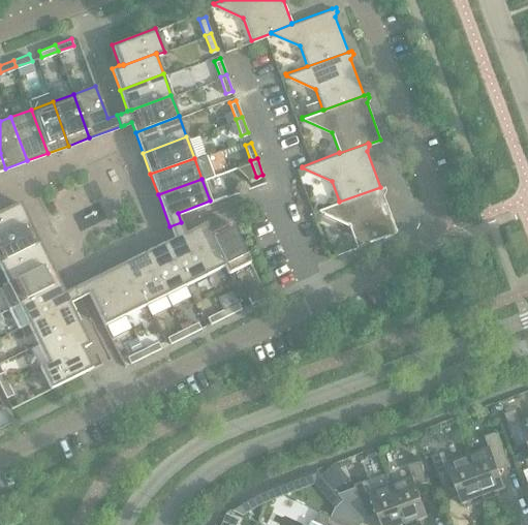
[(339,202),(339,201),(317,209),(318,210),(347,224),(355,246),(396,230),(382,194),(385,189),(383,185),(380,187),(339,202)]
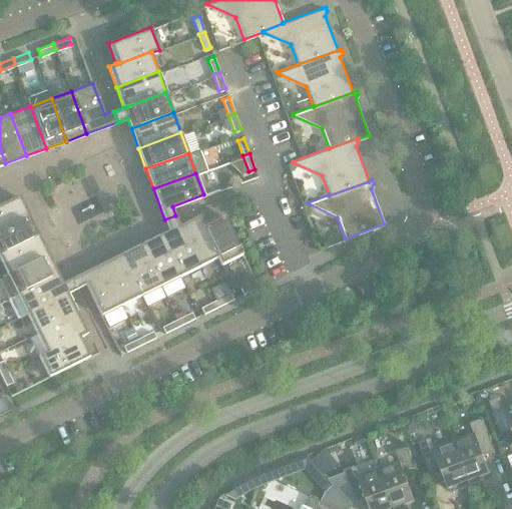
[(0,228),(29,214),(19,194),(0,203),(0,228)]
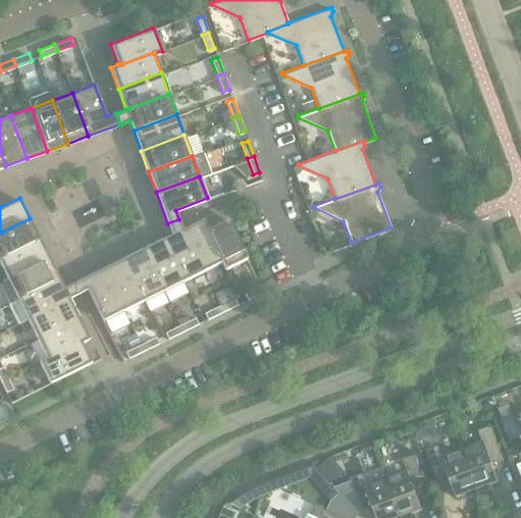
[(206,225),(208,229),(207,229),(221,260),(220,261),(224,268),(246,257),(225,216),(206,225)]
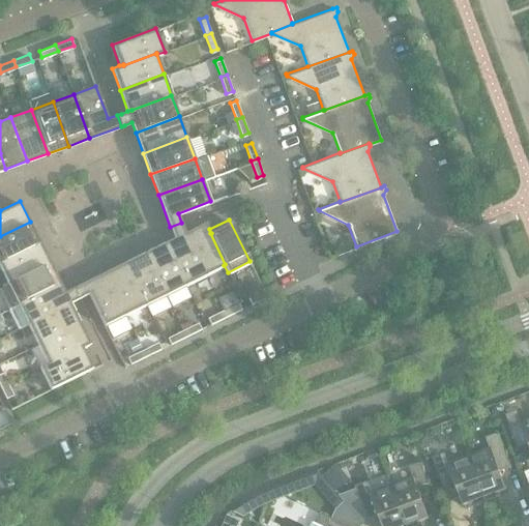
[(30,222),(0,236),(0,261),(39,242),(30,222)]
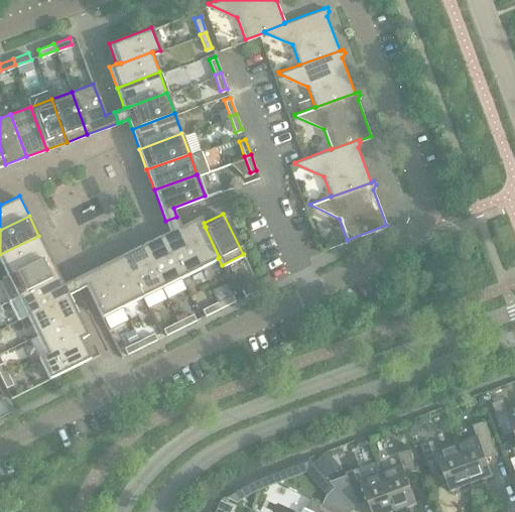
[(200,267),(218,258),(219,257),(205,227),(206,227),(204,223),(200,216),(179,226),(200,267)]
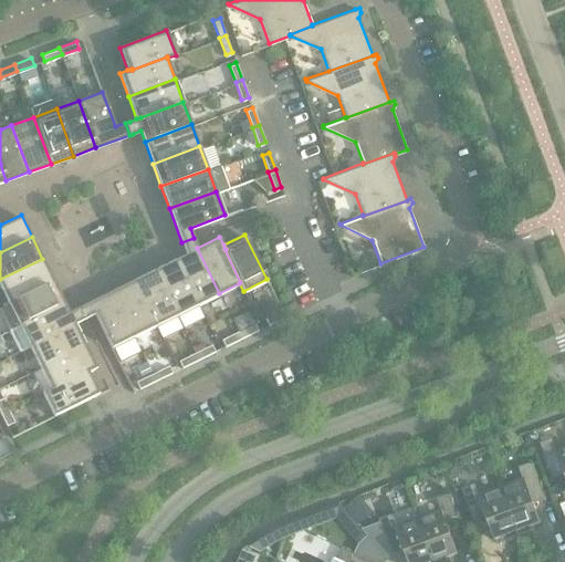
[(194,238),(181,242),(184,248),(186,253),(176,259),(198,303),(219,293),(197,248),(196,243),(194,238)]
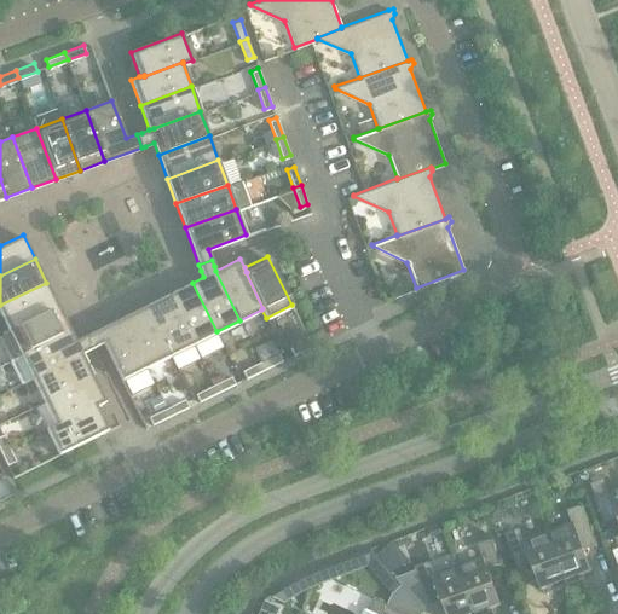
[(46,283),(0,305),(0,312),(9,330),(58,306),(46,283)]
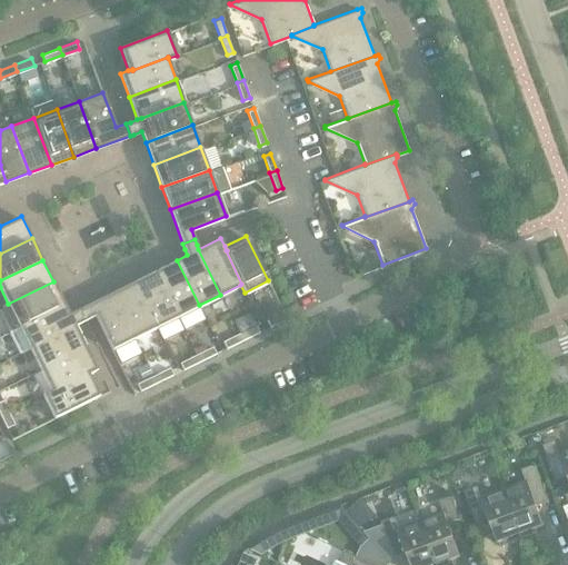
[(155,270),(177,316),(199,305),(177,260),(155,270)]
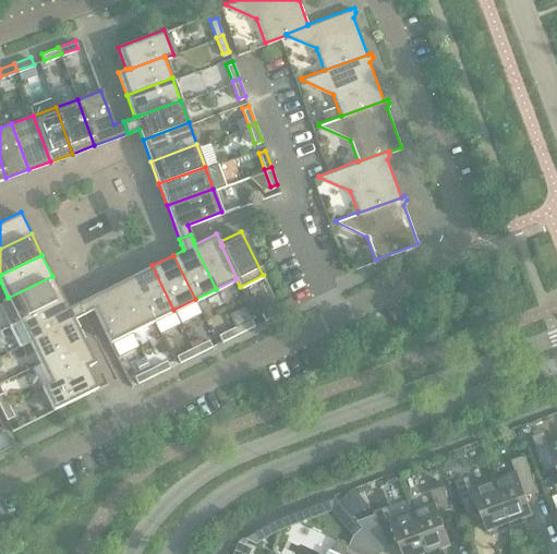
[(131,276),(153,320),(173,310),(152,265),(131,276)]
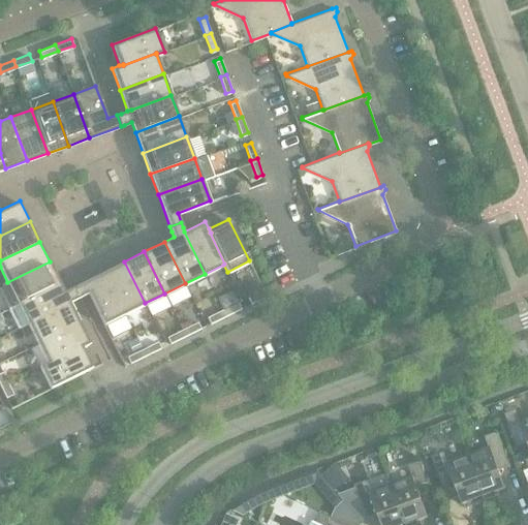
[(50,261),(7,282),(18,302),(59,281),(50,261)]
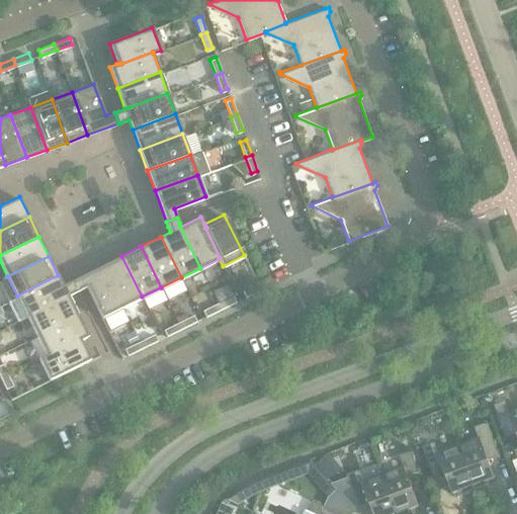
[(122,307),(142,296),(121,256),(102,265),(122,307)]
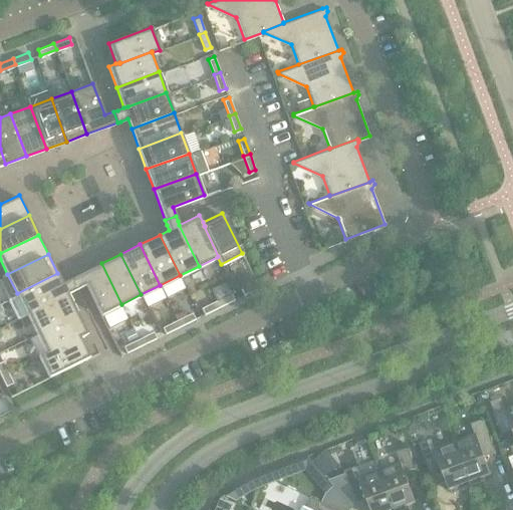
[(73,277),(71,278),(75,288),(78,287),(85,284),(100,314),(121,304),(101,263),(73,277)]
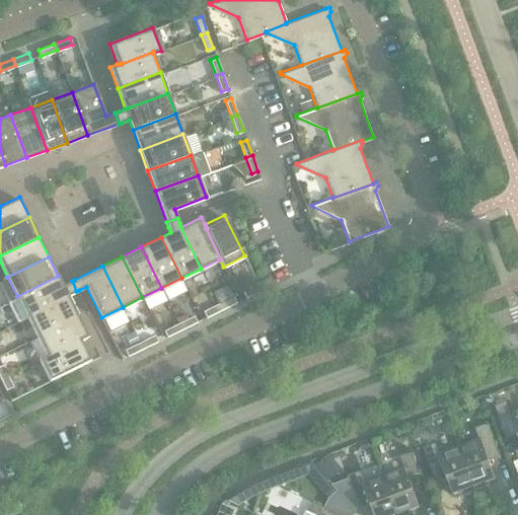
[(10,300),(19,319),(26,316),(64,297),(68,296),(76,291),(72,281),(63,285),(58,276),(17,296),(10,300)]
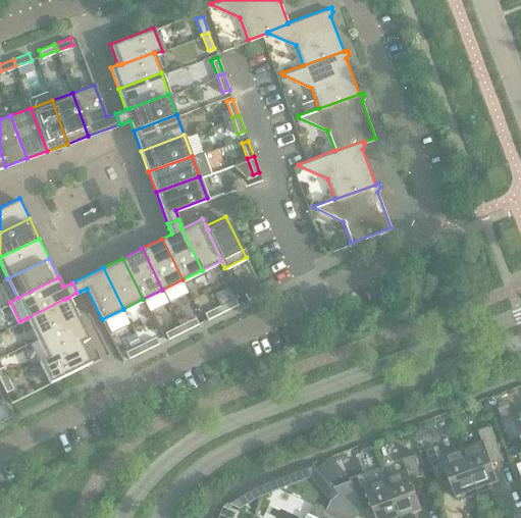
[(262,291),(259,285),(244,292),(247,298),(262,291)]
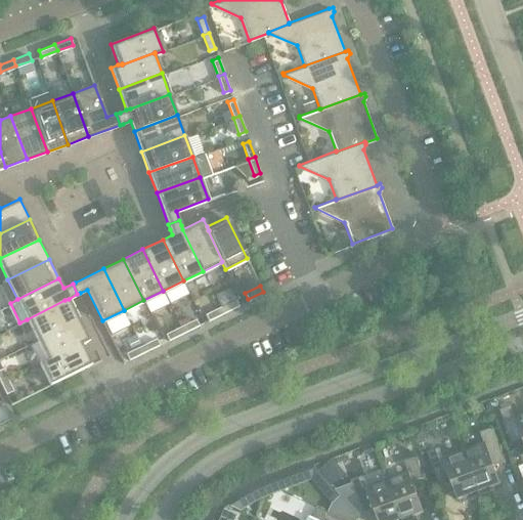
[(234,298),(220,305),(223,311),(237,304),(234,298)]
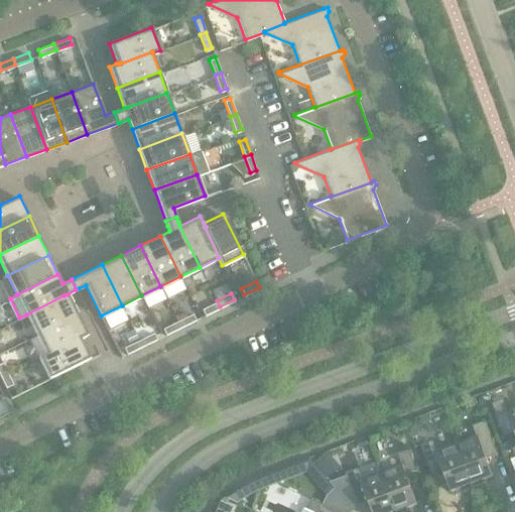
[(63,295),(26,314),(36,334),(77,313),(68,294),(63,295)]
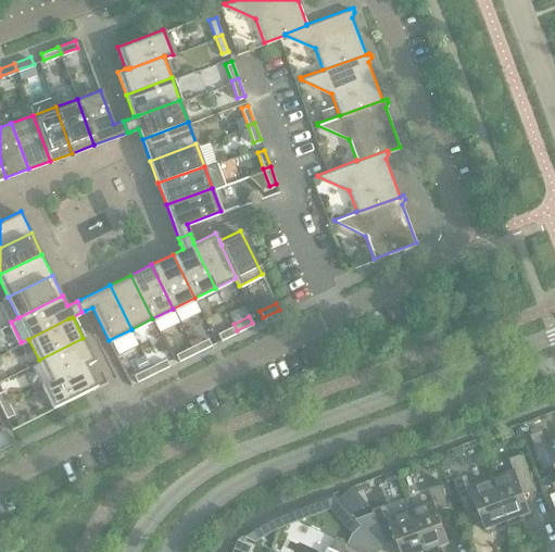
[(217,333),(221,339),(237,330),(234,324),(217,333)]
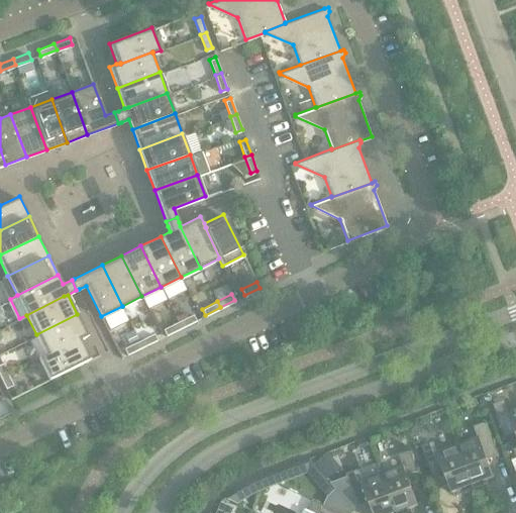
[(193,313),(178,320),(181,326),(196,319),(193,313)]
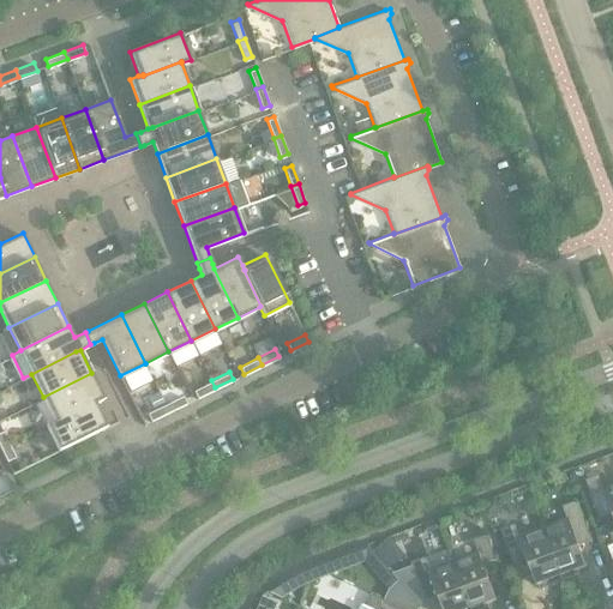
[(43,397),(54,418),(54,420),(90,403),(91,404),(95,402),(103,397),(91,373),(43,397)]
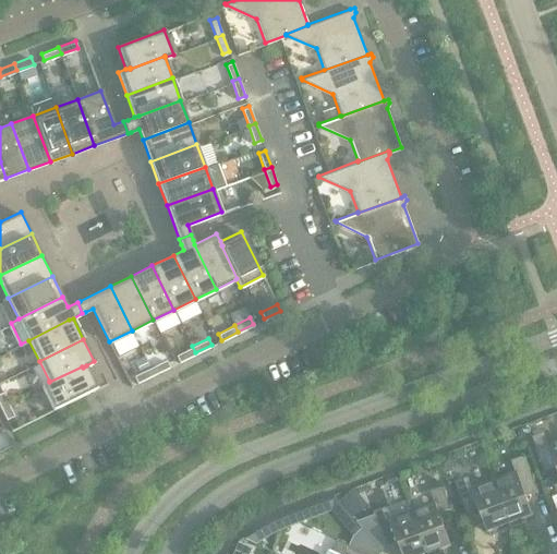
[(179,361),(195,352),(192,346),(176,354),(179,361)]
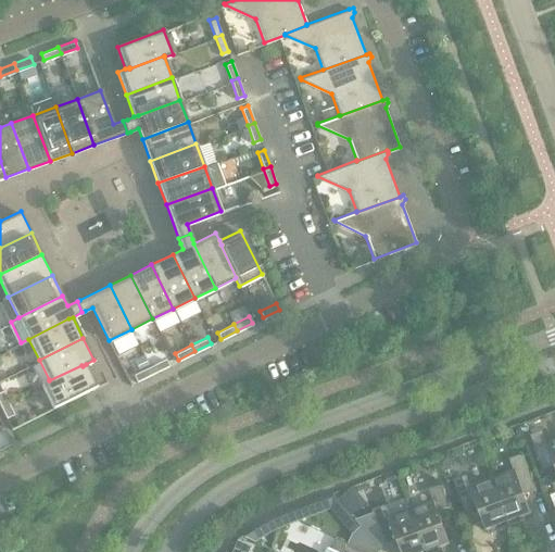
[(165,358),(149,365),(152,372),(168,364),(165,358)]
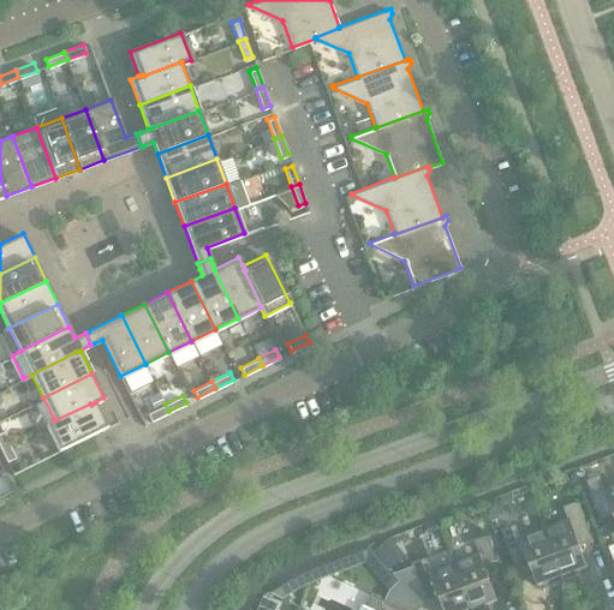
[(46,424),(58,449),(107,425),(95,402),(91,405),(90,404),(54,420),(54,419),(46,424)]
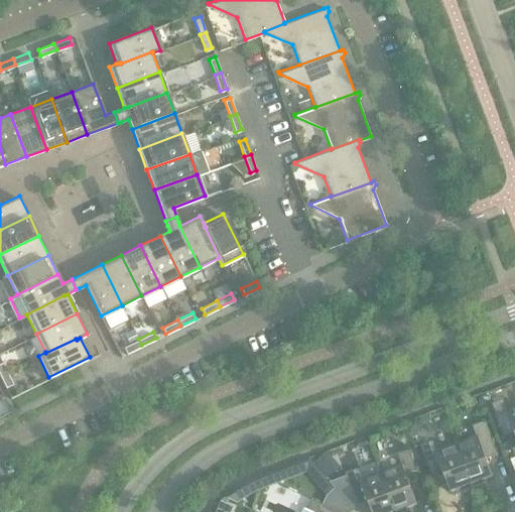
[(123,347),(126,353),(141,345),(138,339),(123,347)]
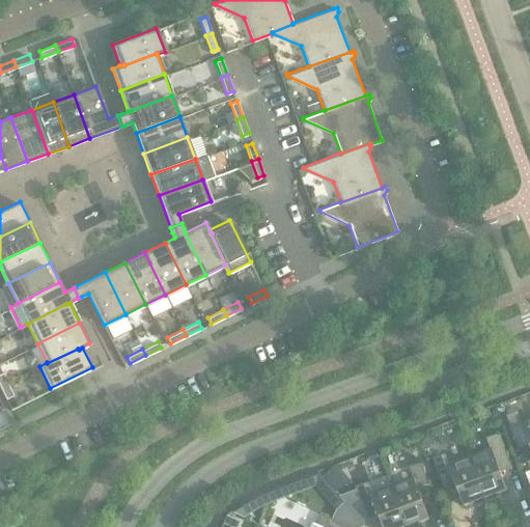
[(12,394),(7,383),(0,387),(5,398),(12,394)]
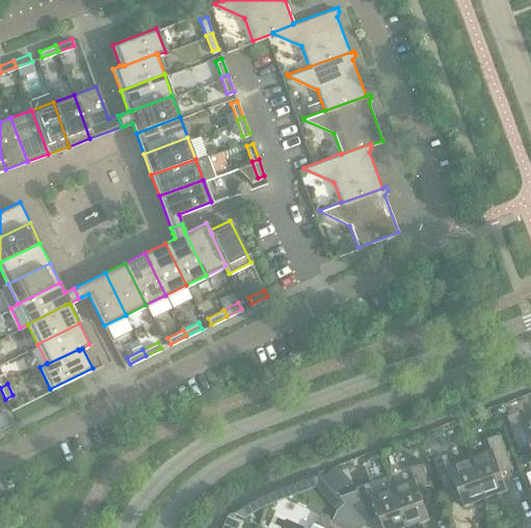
[(530,448),(530,417),(523,421),(519,410),(506,414),(519,448),(530,444),(530,448)]
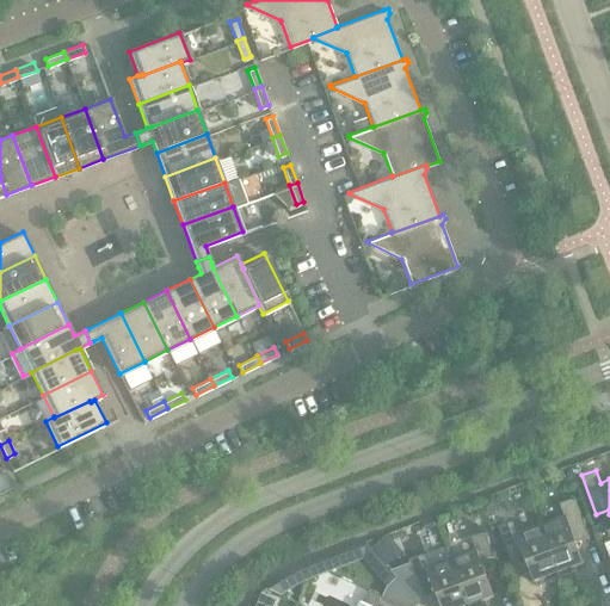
[(540,524),(558,570),(583,561),(575,540),(587,536),(573,496),(560,502),(565,514),(540,524)]
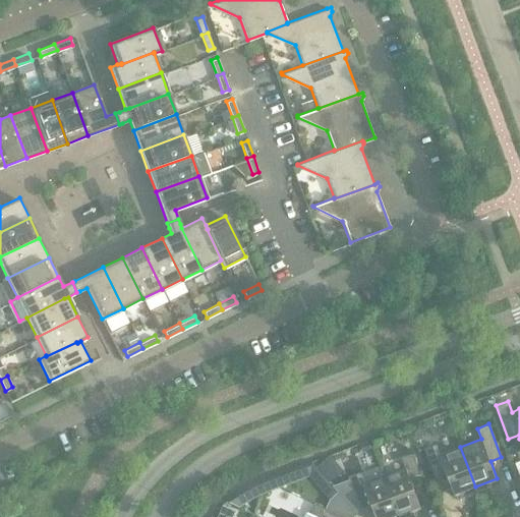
[(475,486),(460,447),(441,454),(437,443),(424,448),(437,481),(448,477),(454,494),(475,486)]
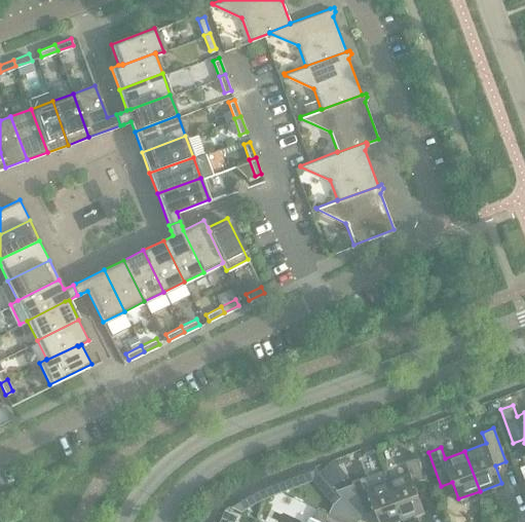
[(388,480),(403,520),(424,512),(418,494),(428,490),(416,456),(405,461),(409,472),(388,480)]
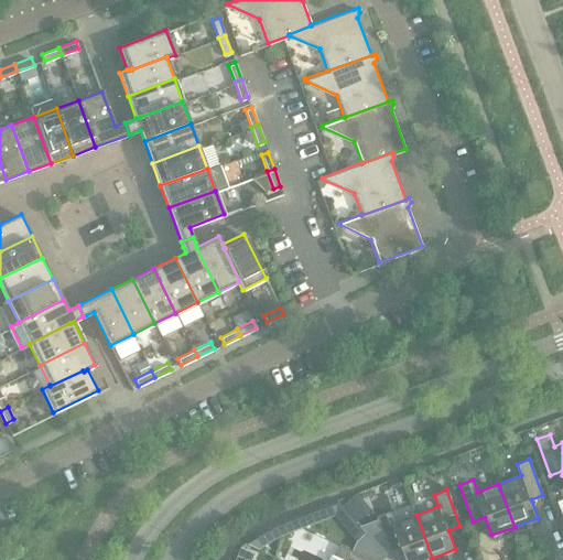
[(424,559),(432,558),(417,515),(394,523),(390,512),(377,516),(391,552),(402,548),(407,559),(424,559)]
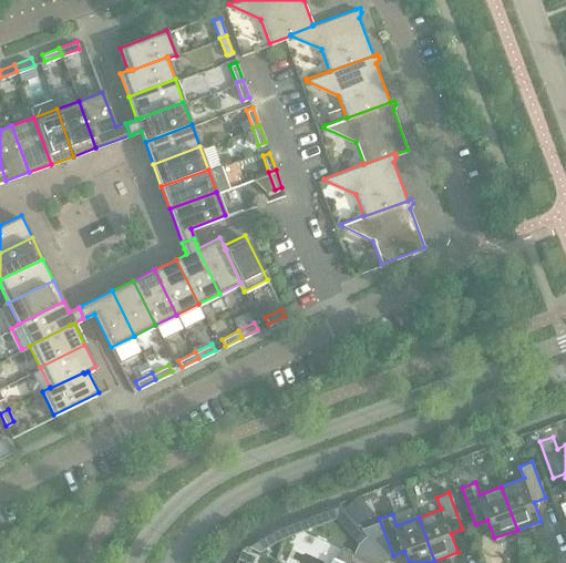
[(376,562),(361,556),(343,548),(338,561),(342,562),(376,562)]
